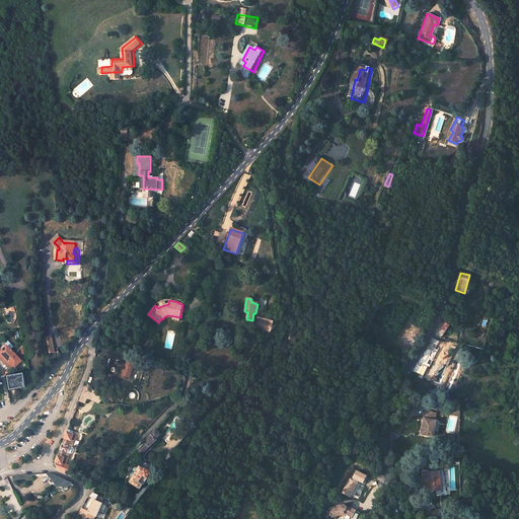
[(263,319),(255,317),(255,320),(257,320),(255,327),(271,331),(277,324),(272,324),(273,320),(263,318),(263,319)]
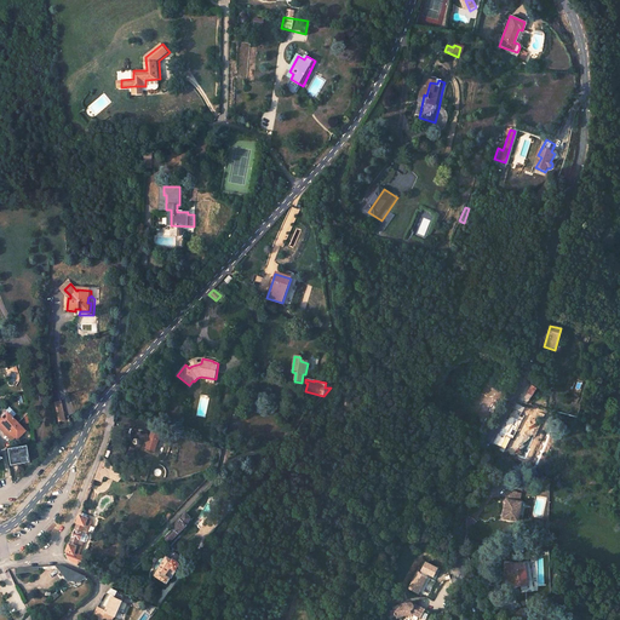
[(528,394),(534,396),(538,390),(533,386),(528,394)]
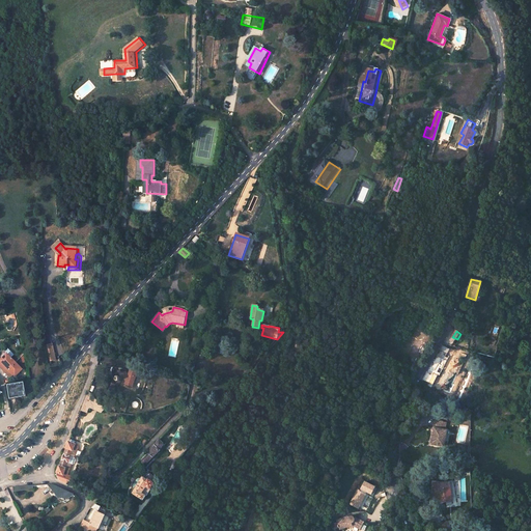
[(45,343),(47,361),(55,360),(53,343),(45,343)]
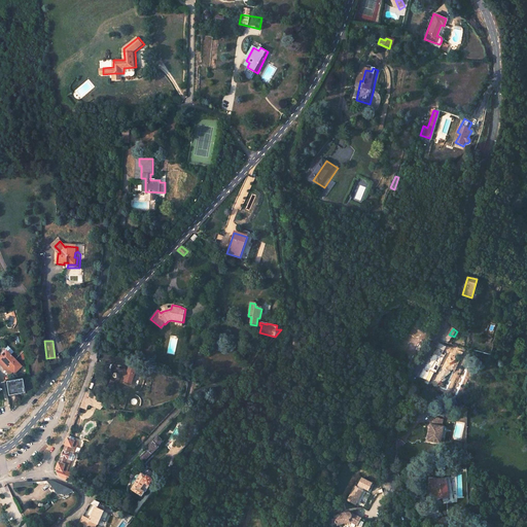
[(0,357),(0,364),(10,375),(13,372),(15,373),(23,366),(6,351),(0,357)]
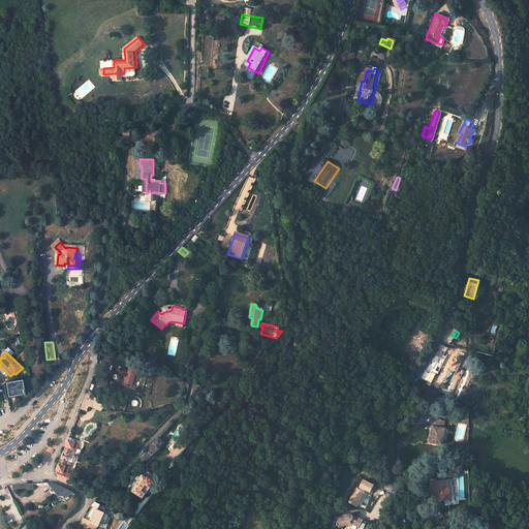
[(440,375),(444,367),(437,363),(437,364),(435,364),(433,368),(434,369),(433,371),(440,375)]
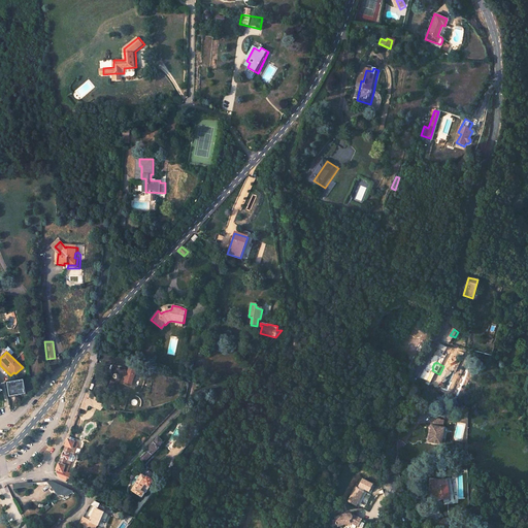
[(130,368),(129,374),(128,373),(125,384),(130,385),(133,374),(134,374),(136,369),(130,368)]
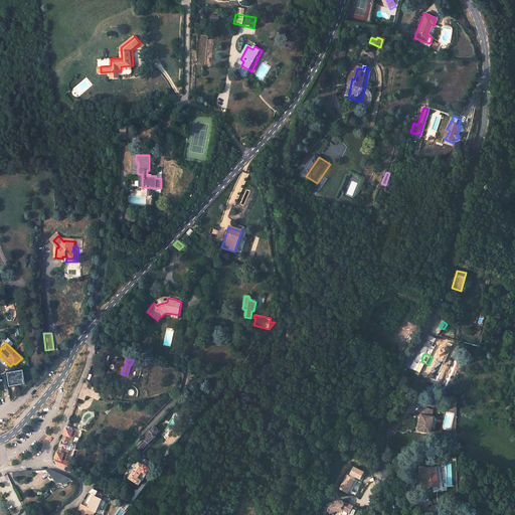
[(23,371),(8,373),(10,387),(25,384),(23,371)]
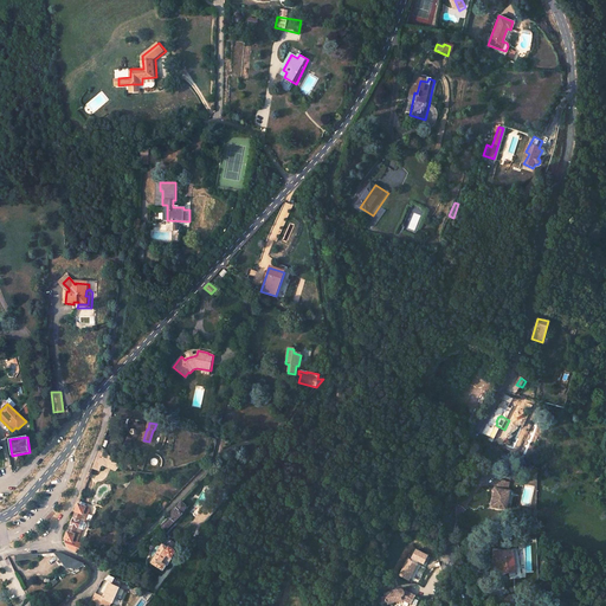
[(102,465),(114,470),(118,464),(102,446),(96,462),(103,464),(102,465)]
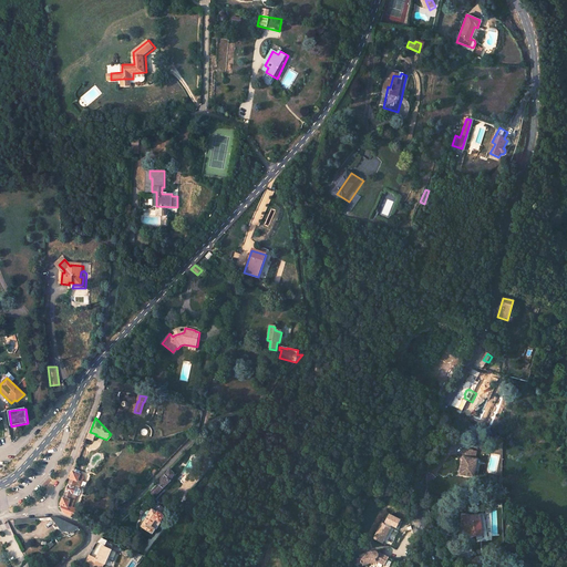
[(96,434),(90,432),(86,440),(93,442),(95,435),(96,434)]
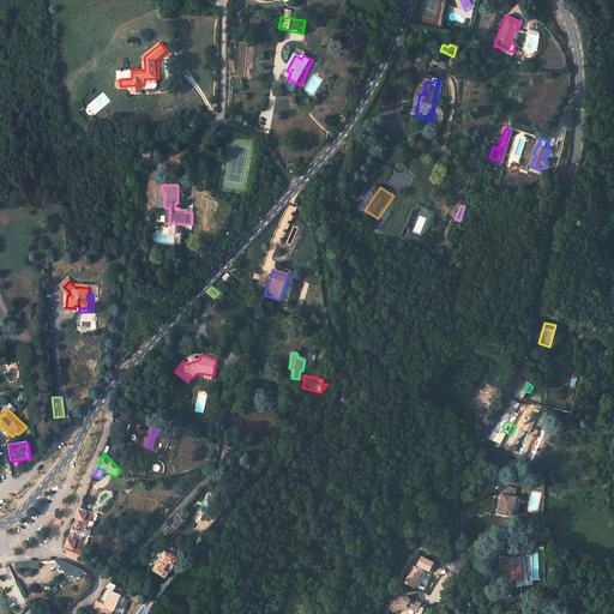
[(516,497),(509,497),(510,487),(500,486),(498,498),(501,498),(498,513),(513,516),(516,497)]
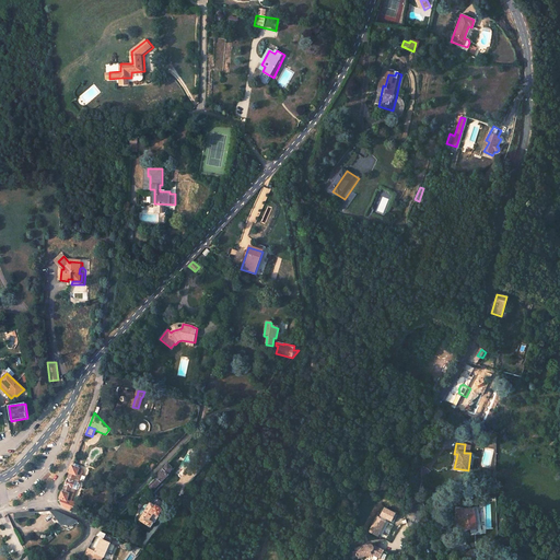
[(79,466),(73,464),(60,498),(59,499),(59,501),(59,502),(60,504),(61,505),(62,506),(63,508),(74,512),(77,503),(71,502),(76,490),(77,491),(79,490),(80,487),(79,485),(78,485),(83,473),(82,470),(78,469),(79,466)]
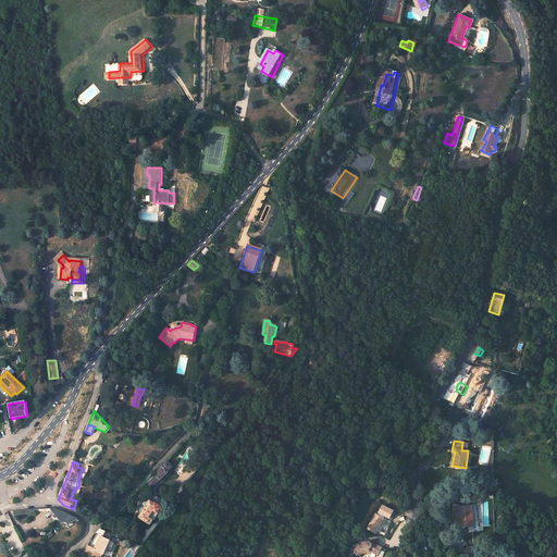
[(160,468),(155,474),(159,480),(172,466),(168,461),(164,463),(160,468)]
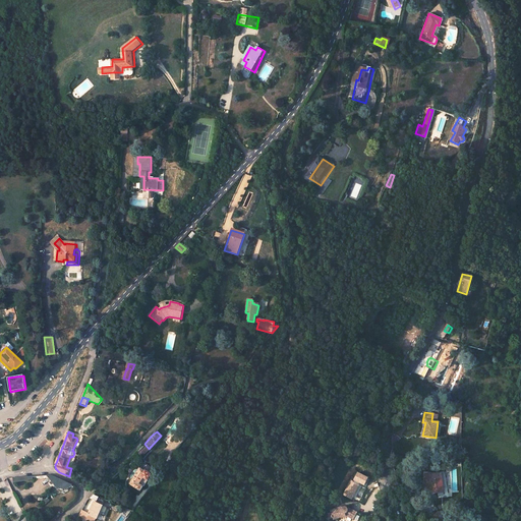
[(140,457),(149,449),(145,444),(136,452),(140,457)]
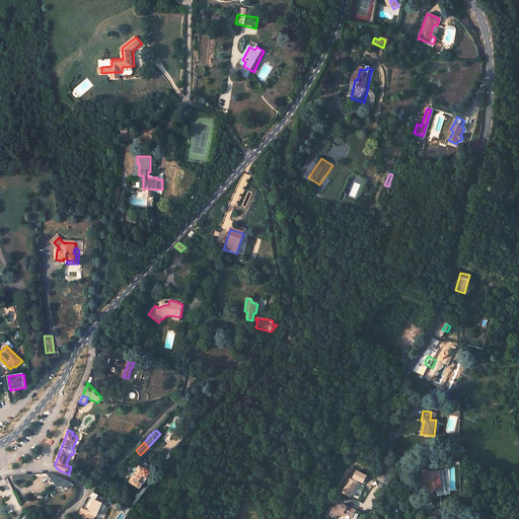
[(125,484),(137,488),(145,469),(144,469),(146,463),(138,459),(135,465),(132,470),(128,468),(124,475),(128,477),(125,484)]
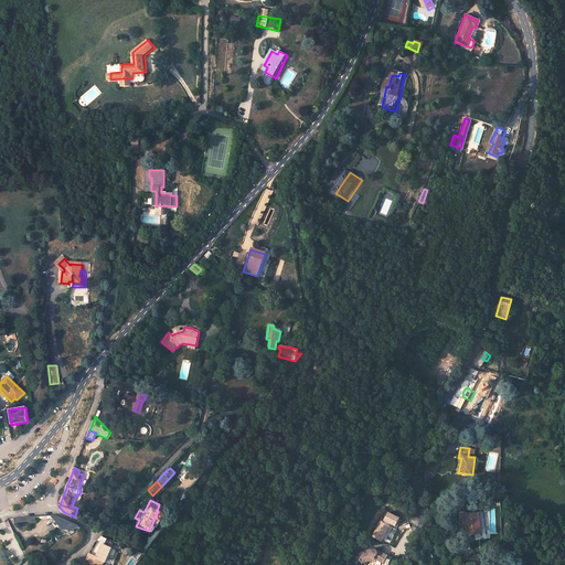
[(466,534),(466,536),(469,536),(470,536),(473,532),(481,530),(479,513),(470,514),(461,513),(459,533),(466,534)]
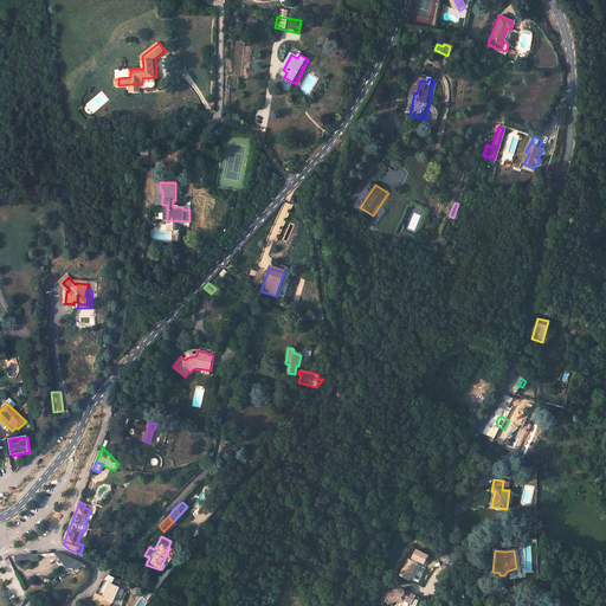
[(73,567),(76,569),(84,565),(58,553),(55,553),(65,567),(73,567)]
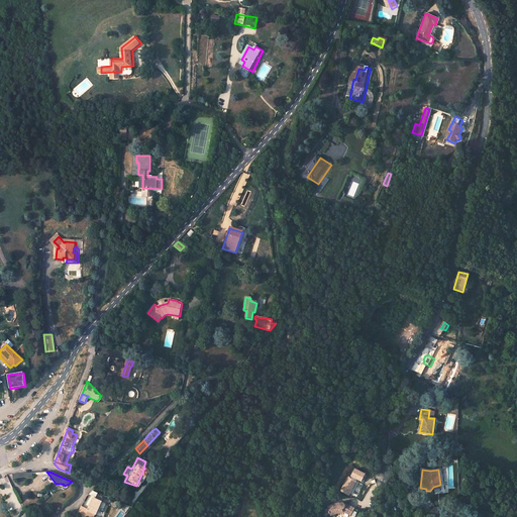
[(78,512),(86,516),(94,516),(101,501),(93,498),(88,509),(81,506),(78,512)]
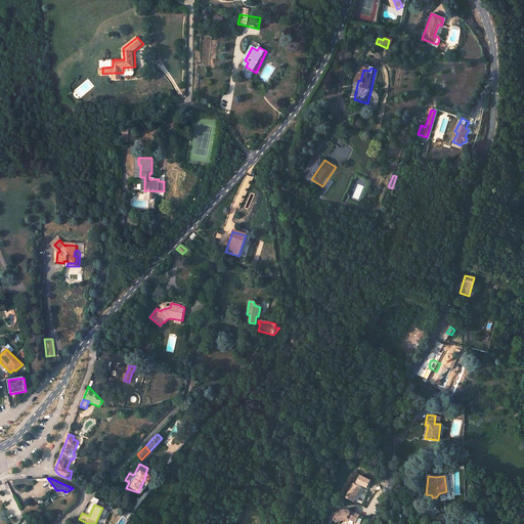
[(348,518),(358,523),(360,523),(364,519),(364,518),(351,511),(351,512),(348,511),(349,510),(346,508),(345,509),(343,509),(332,512),(333,515),(330,516),(332,521),(335,520),(336,523),(348,518)]
